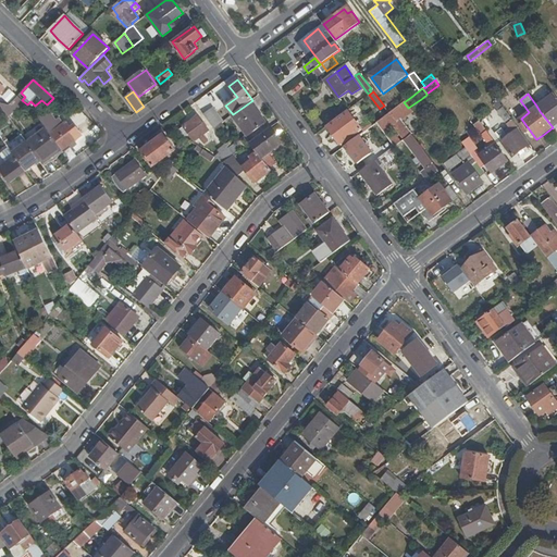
[(540,111),(553,127),(556,124),(556,99),(553,94),(536,106),(540,111)]
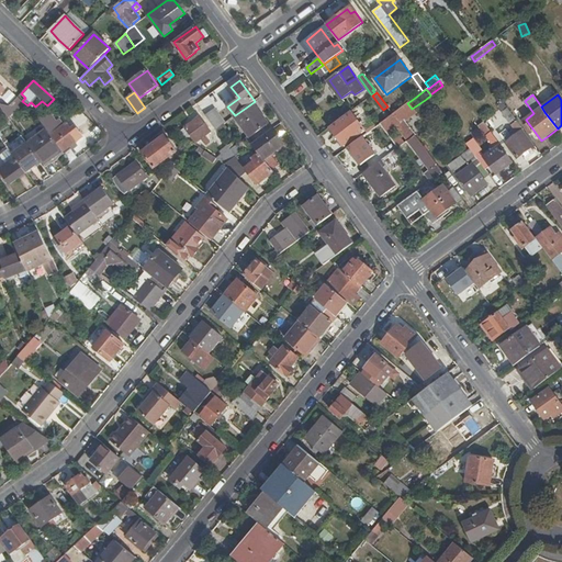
[(246,108),(235,115),(250,136),(251,138),(270,124),(254,102),(246,108)]
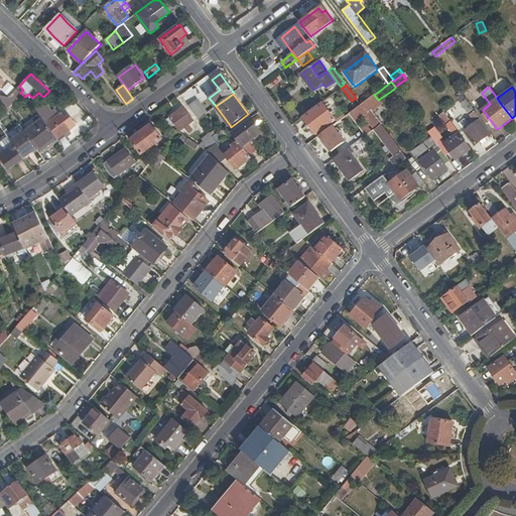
[(14,98),(9,97),(0,95),(0,98),(5,105),(14,98)]
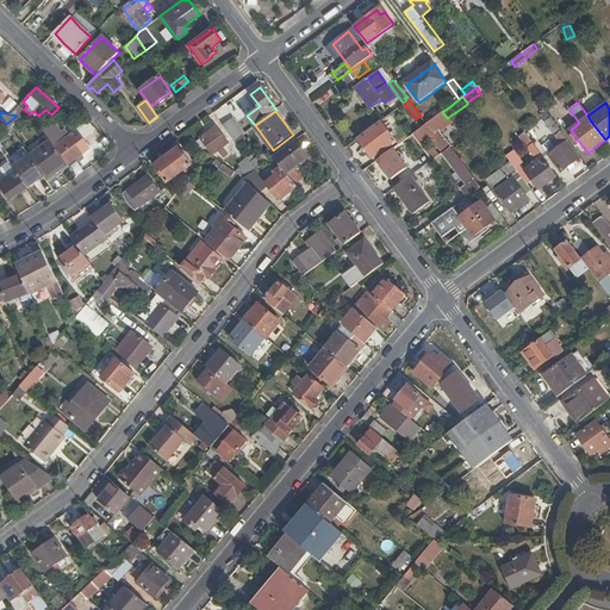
[(45,124),(50,124),(47,120),(33,118),(41,128),(45,124)]
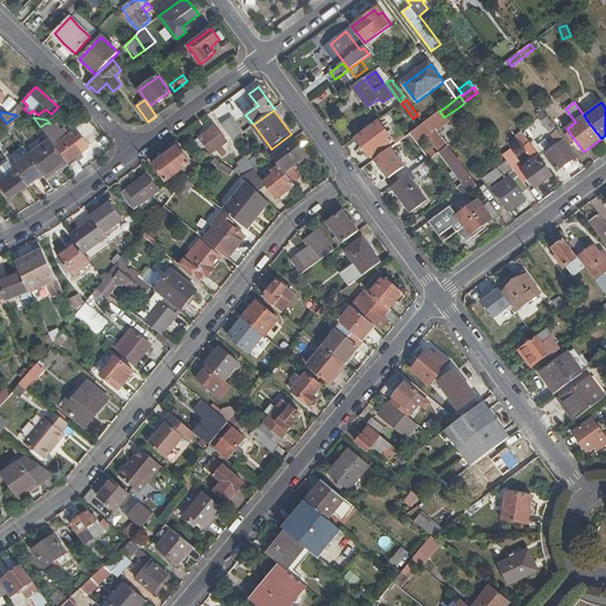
[(423,149),(430,159),(437,154),(430,144),(426,147),(420,140),(429,135),(440,152),(444,149),(447,146),(449,146),(450,144),(437,128),(443,124),(440,121),(437,123),(432,117),(424,123),(411,133),(423,149)]
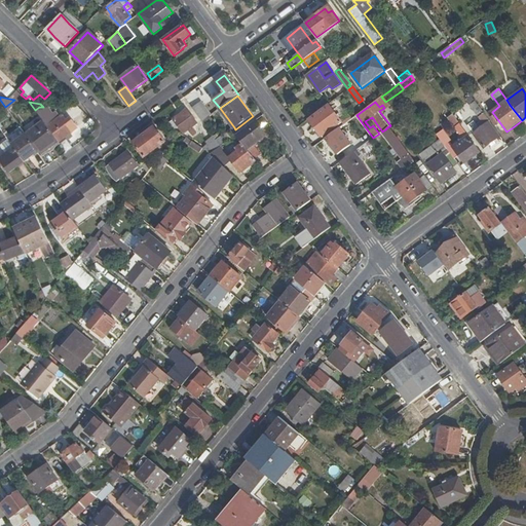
[(201,103),(193,109),(202,121),(211,115),(201,103)]
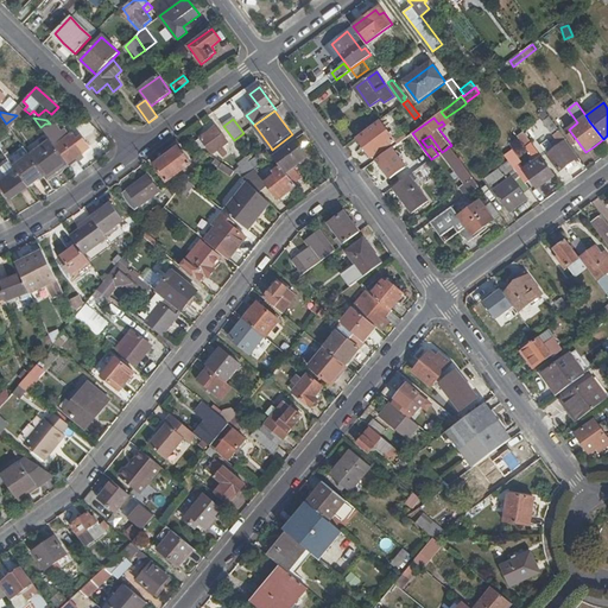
[(553,121),(552,119),(546,124),(558,140),(550,146),(553,151),(549,154),(561,171),(578,158),(565,141),(568,140),(553,121)]
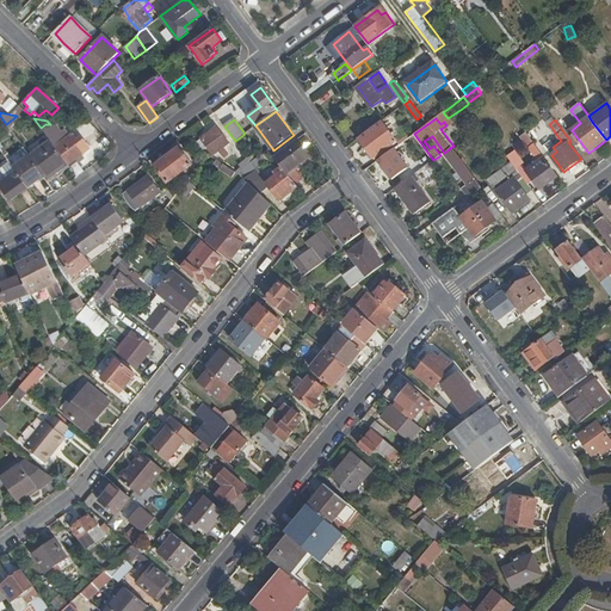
[(360,137),(359,139),(374,159),(396,142),(382,121),(360,137)]
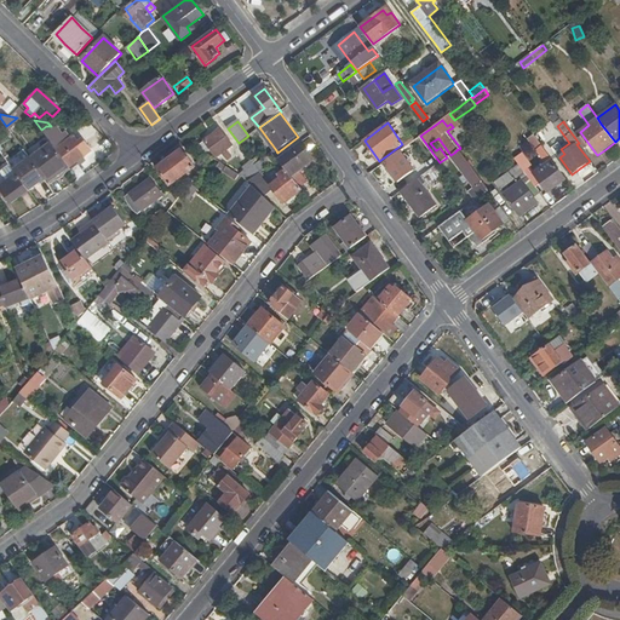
[(58,136),(51,126),(46,126),(41,130),(50,142),(68,166),(91,150),(82,139),(78,143),(73,136),(67,141),(62,133),(58,136)]
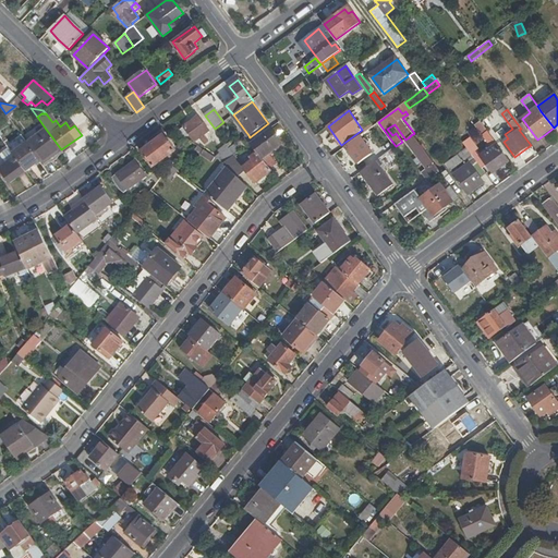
[(184,126),(189,133),(195,141),(199,137),(204,144),(208,141),(204,134),(209,131),(198,116),(184,126)]
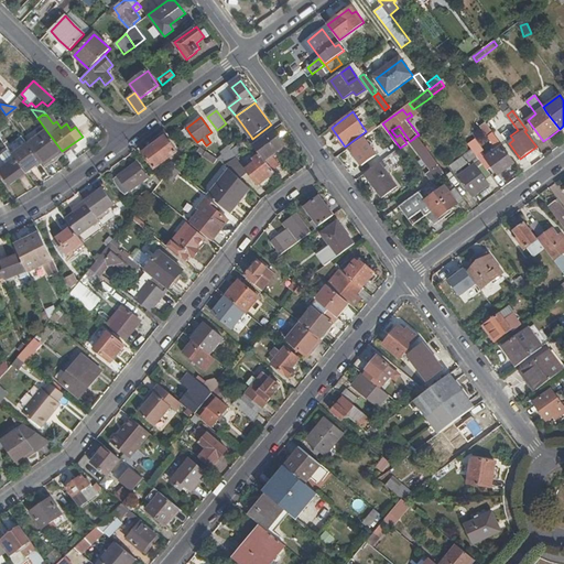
[(491,130),(486,122),(481,126),(490,138),(498,149),(488,158),(484,151),(477,156),(481,161),(490,173),(496,170),(499,174),(514,163),(502,147),(503,145),(496,136),(491,130)]
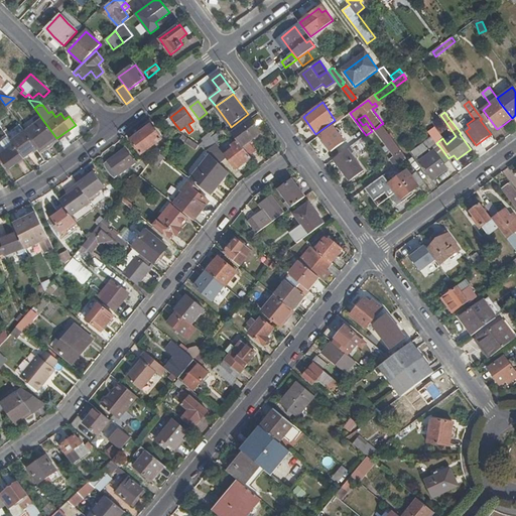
[(343,119),(334,125),(344,138),(350,133),(352,135),(359,130),(348,115),(343,119)]
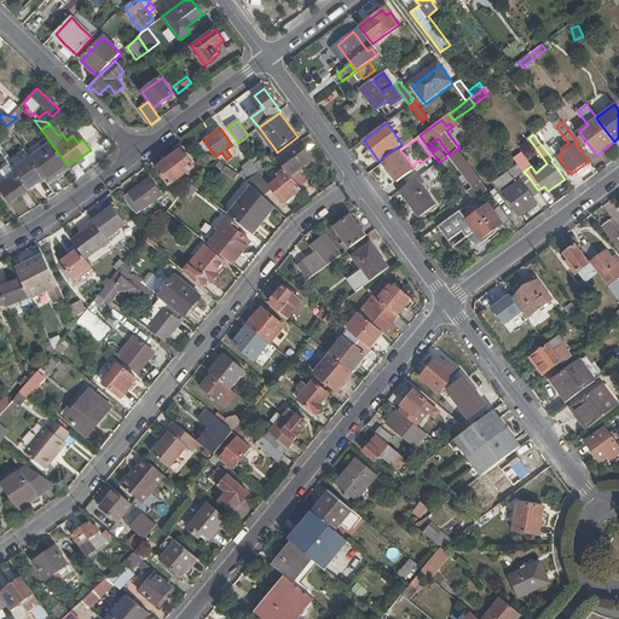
[(204,151),(209,148),(204,140),(196,146),(204,151)]
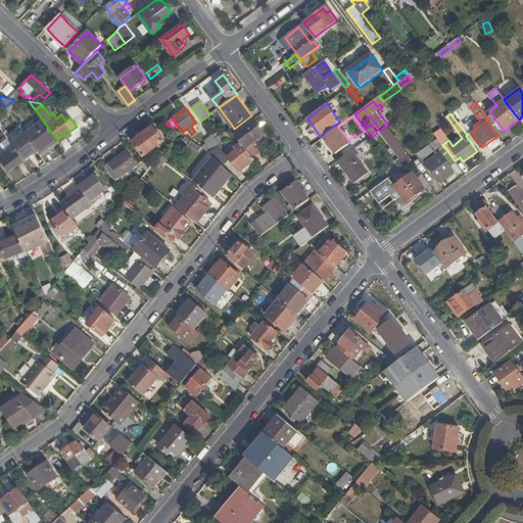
[(41,153),(57,140),(42,120),(25,133),(26,133),(38,150),(41,153)]
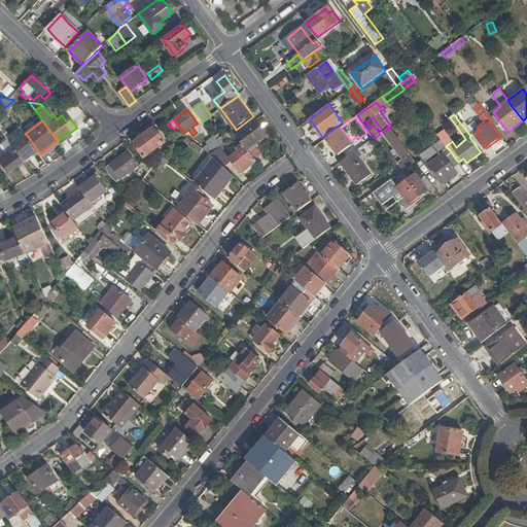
[(267,136),(256,121),(239,134),(236,136),(248,150),(267,136)]
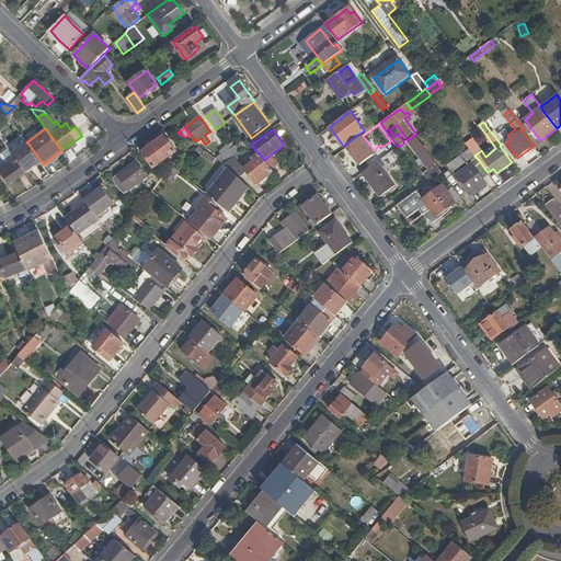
[(425,172),(432,181),(443,172),(427,151),(426,152),(414,135),(411,138),(408,140),(412,146),(430,169),(425,172)]
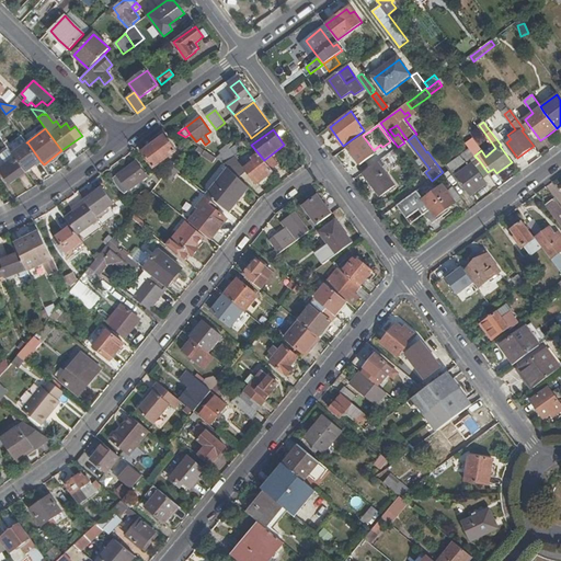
[(165,136),(156,144),(170,157),(176,151),(165,136)]
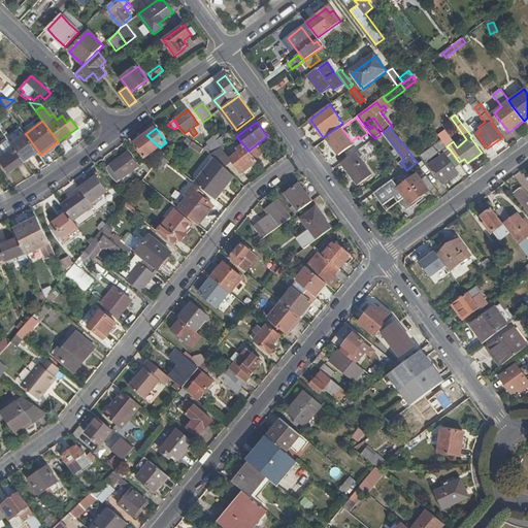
[(235,128),(218,141),(222,147),(234,138),(236,136),(239,134),(236,130),(235,128)]
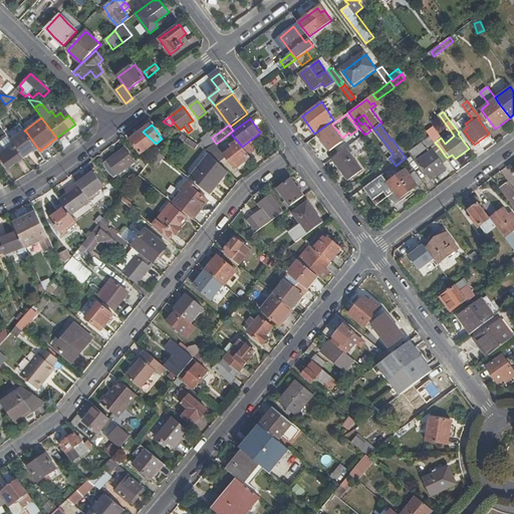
[(173,127),(170,125),(163,135),(165,137),(170,131),(173,127)]
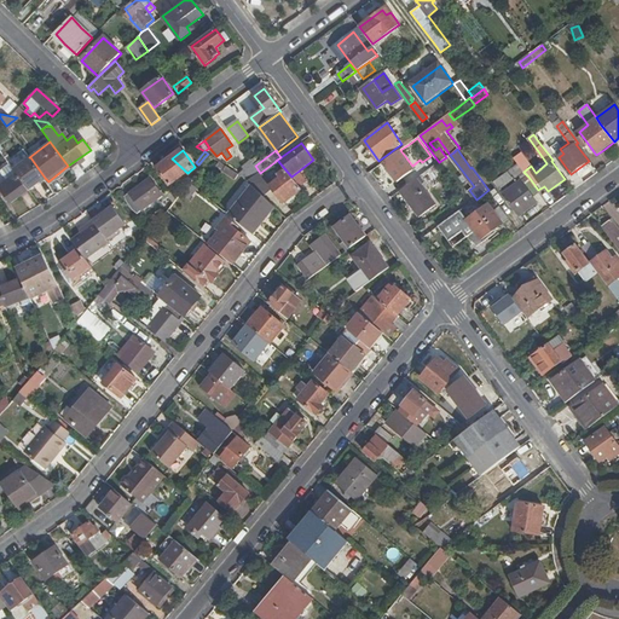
[(524,172),(531,166),(531,165),(522,154),(515,160),(519,165),(524,172)]
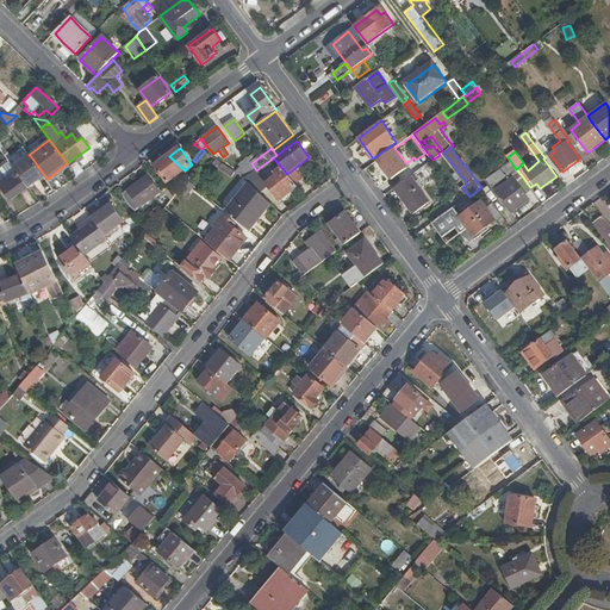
[(30,155),(14,167),(17,172),(29,186),(44,175),(30,155)]
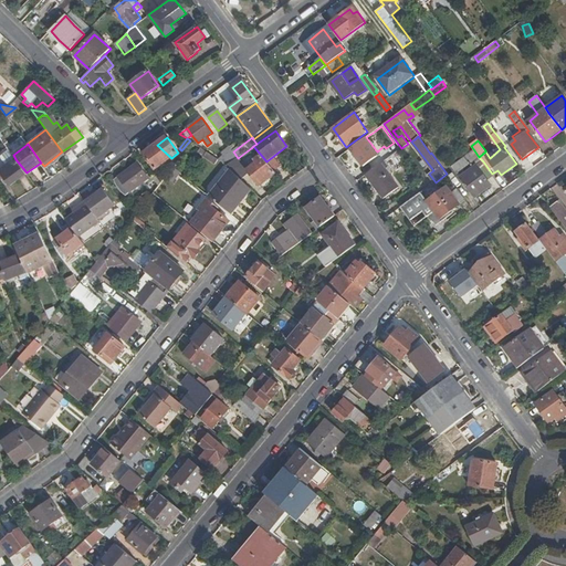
[(187,144),(181,150),(186,154),(190,147),(187,144)]
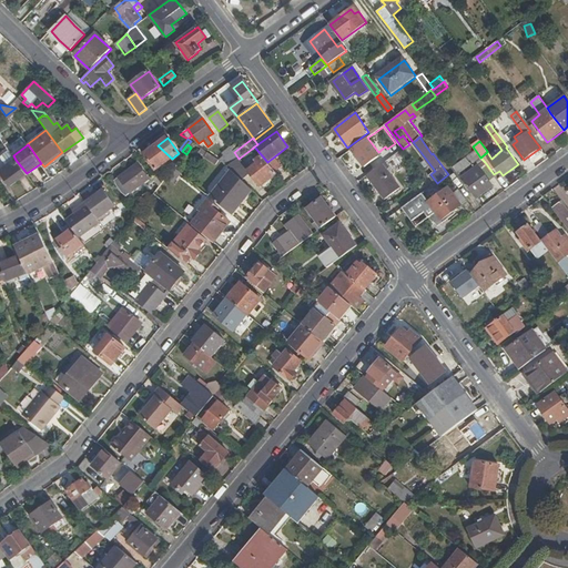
[(158,145),(156,146),(168,161),(172,159),(158,145)]
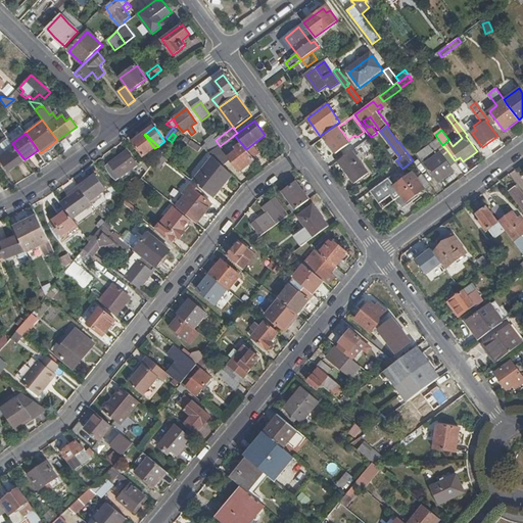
[(154,148),(144,135),(134,142),(144,156),(154,148)]
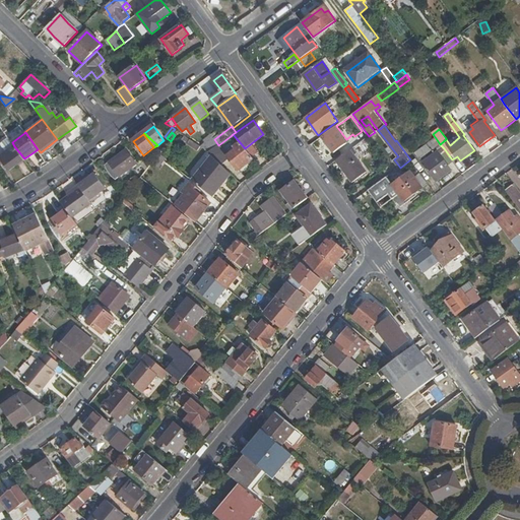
[(251,159),(253,158),(245,148),(233,134),(231,136),(237,144),(235,146),(237,149),(229,154),(229,158),(237,169),(241,169),(243,171),(252,163),(251,159)]
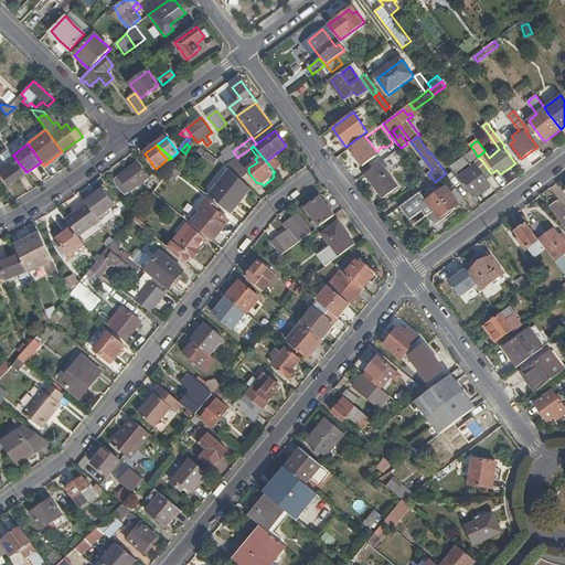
[(219,160),(227,166),(236,159),(237,158),(233,151),(230,147),(223,152),(225,155),(219,160)]
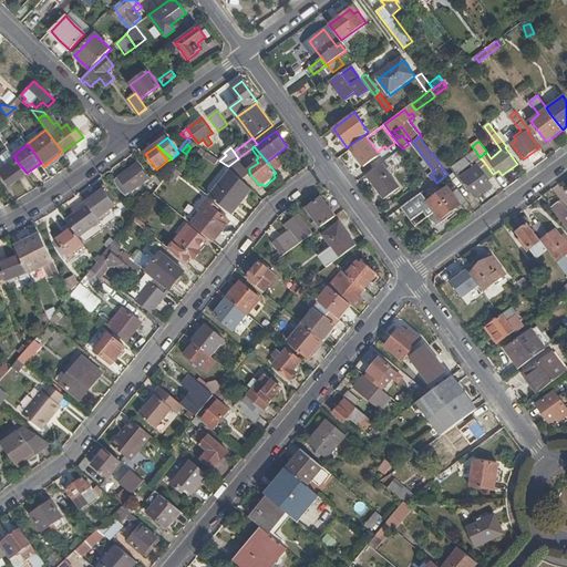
[(461,177),(476,197),(493,185),(486,176),(478,166),(484,162),(480,157),(475,151),(467,156),(471,162),(475,167),(461,177)]
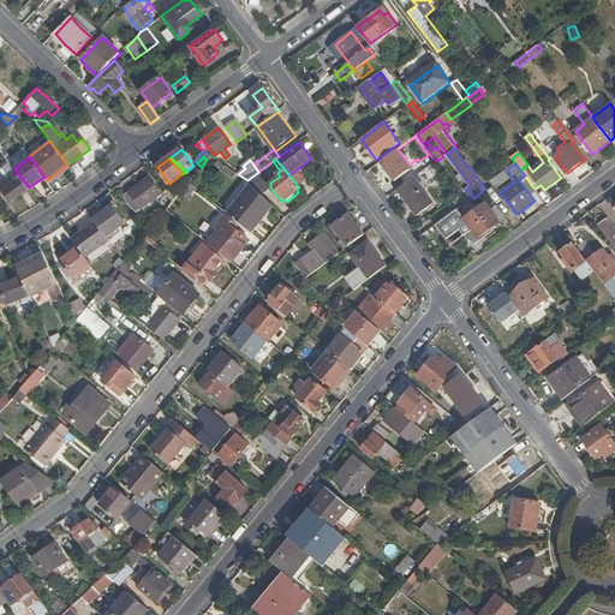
[(393,184),(398,190),(415,178),(418,175),(413,169),(393,184)]
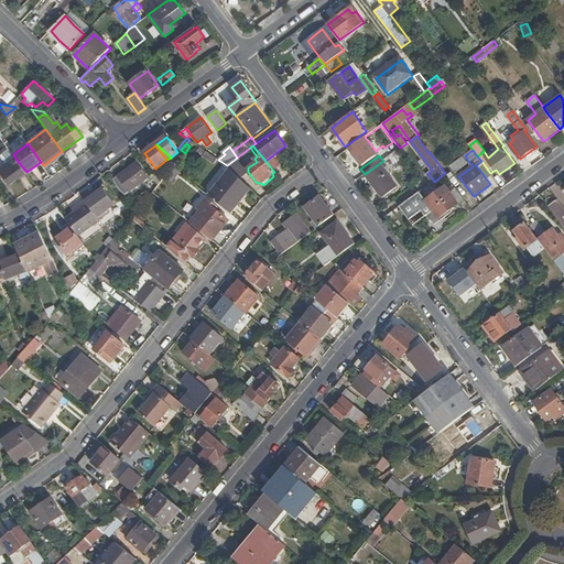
[(454,171),(468,161),(465,155),(451,165),(454,171)]
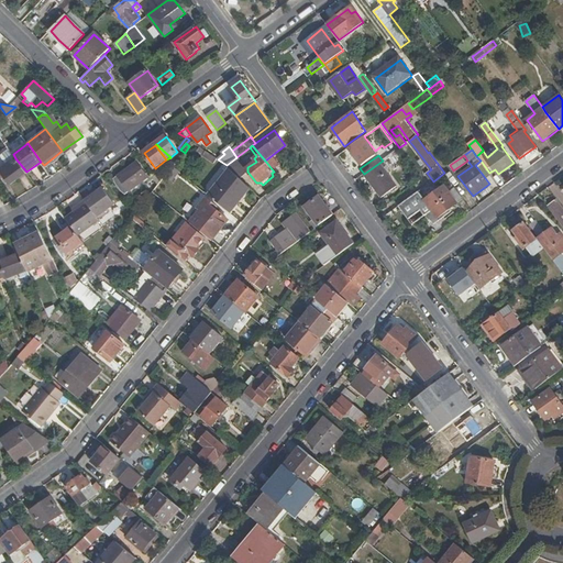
[(0,170),(10,184),(26,173),(26,172),(15,158),(7,165),(2,159),(0,162),(0,170)]
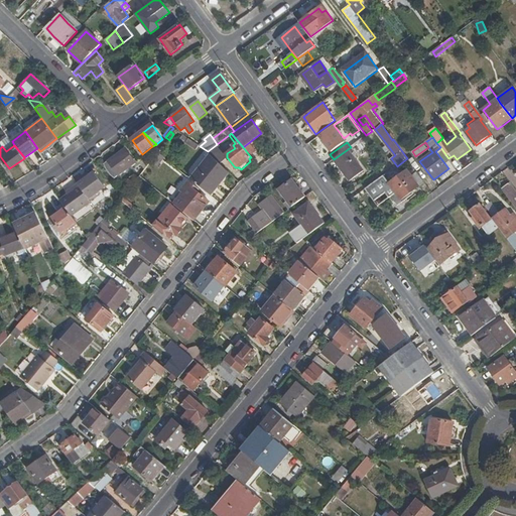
[(211,154),(220,162),(227,157),(216,145),(208,151),(211,154)]
